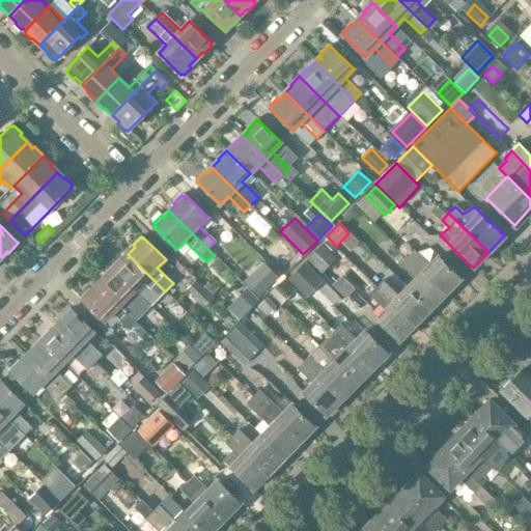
[(278,238),(263,253),(277,266),(291,251),(278,238)]
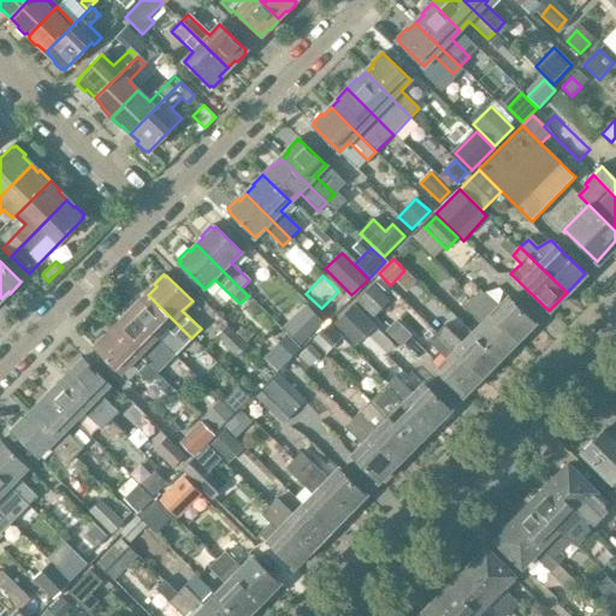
[(373,318),(390,301),(373,285),(356,301),(373,318)]
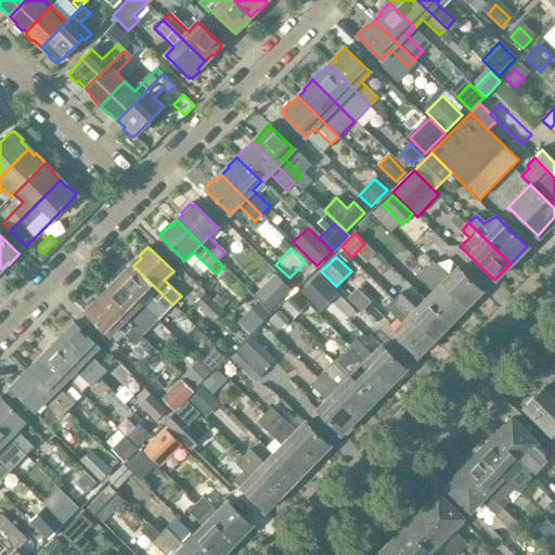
[(481,291),(457,268),(449,278),(433,261),(425,269),(465,307),(472,300),(474,301),(481,294),(480,292),(481,291)]
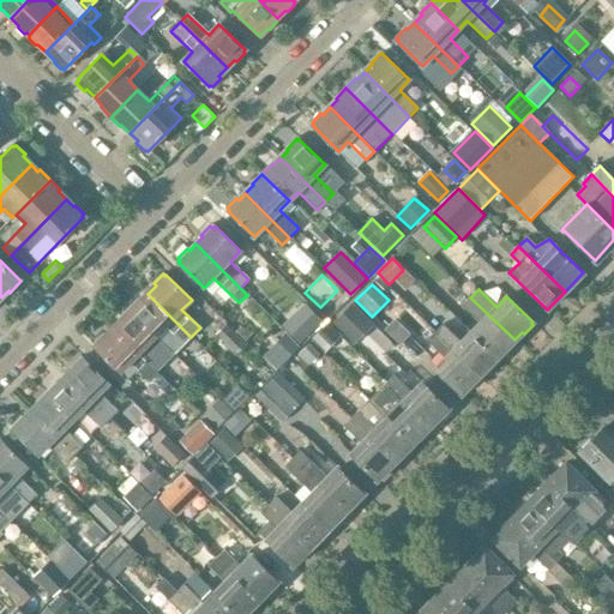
[(148,294),(140,300),(138,299),(128,308),(156,336),(174,354),(191,337),(148,294)]
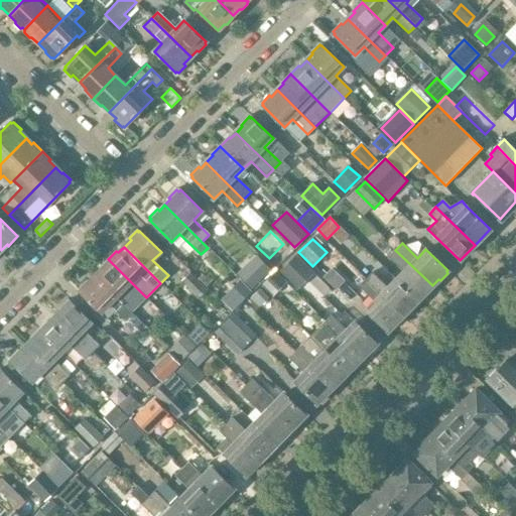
[(432,285),(395,250),(388,257),(403,272),(396,280),(419,302),(427,293),(426,292),(432,285)]
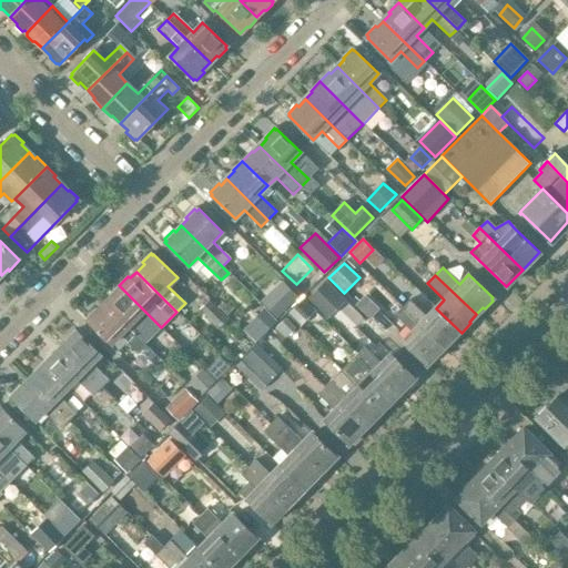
[(255,280),(246,288),(271,312),(280,303),(255,280)]
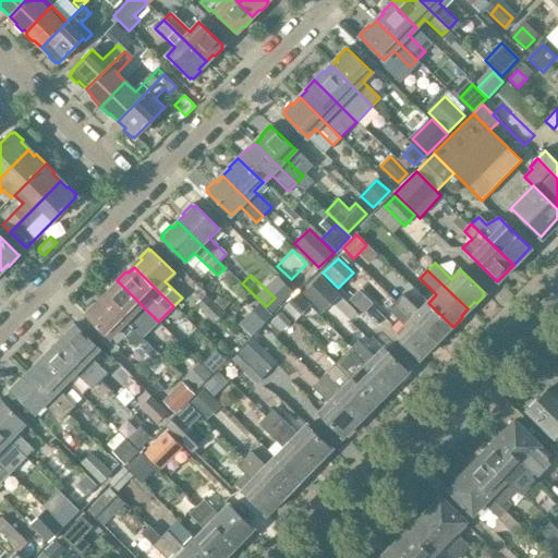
[(339,295),(319,276),(302,294),(322,313),(339,295)]
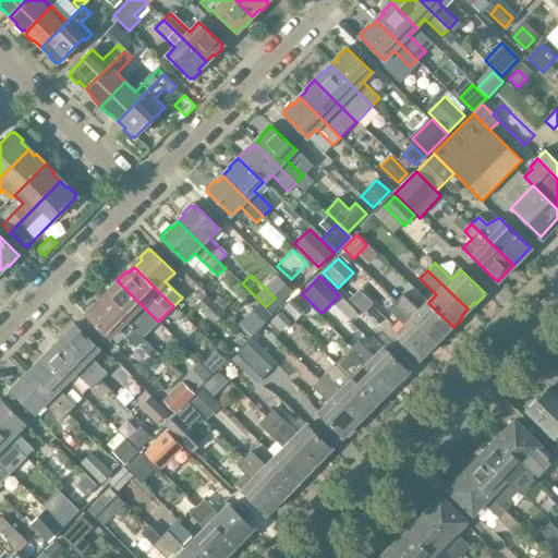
[(158,322),(142,305),(117,280),(107,290),(109,292),(102,299),(142,338),(158,322)]
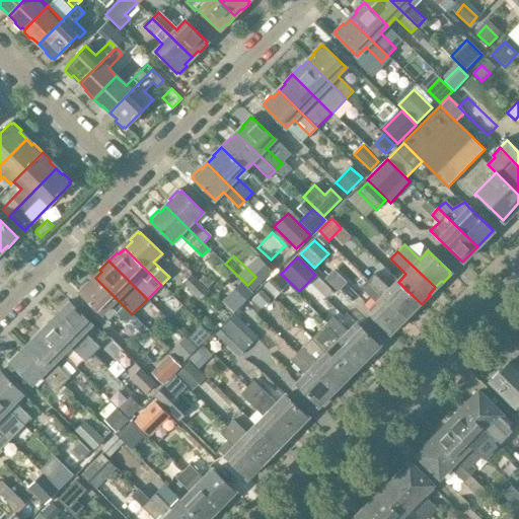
[(274,299),(288,285),(277,275),(263,289),(274,299)]
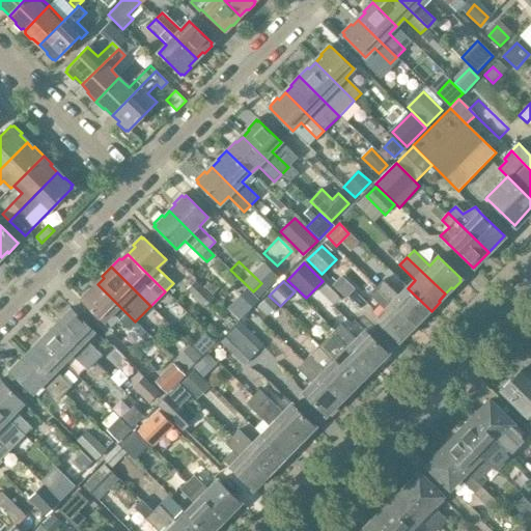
[(431,311),(408,288),(399,297),(384,281),(378,288),(415,325),(421,318),(422,319),(431,311)]
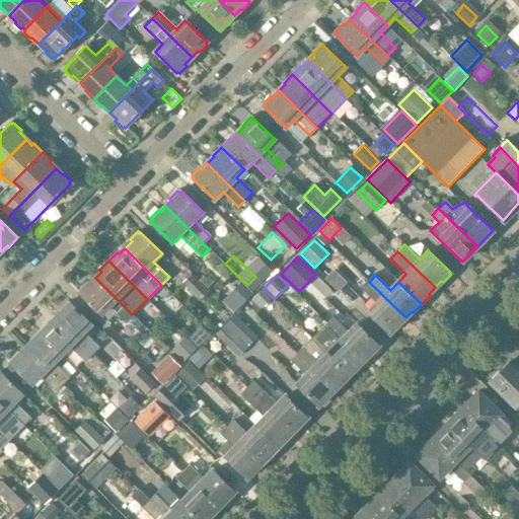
[(209,293),(192,276),(182,284),(201,301),(209,293)]
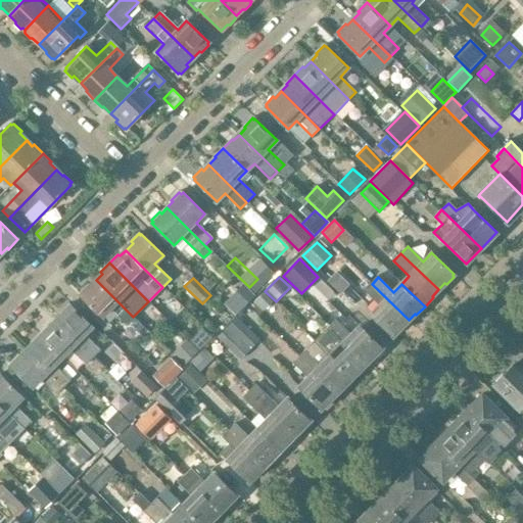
[(133,317),(96,280),(90,286),(88,284),(80,292),(82,294),(81,295),(102,317),(111,308),(127,323),(133,317)]
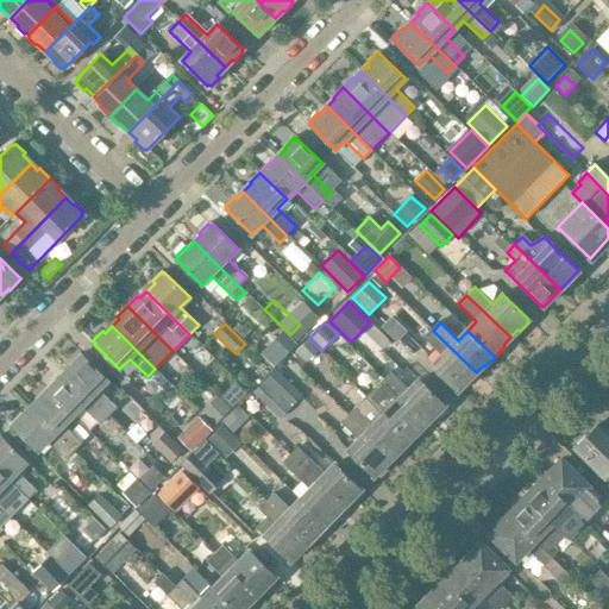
[(476,372),(433,331),(424,339),(441,356),(432,365),(458,390),(459,389),(460,391),(470,382),(468,381),(476,372)]
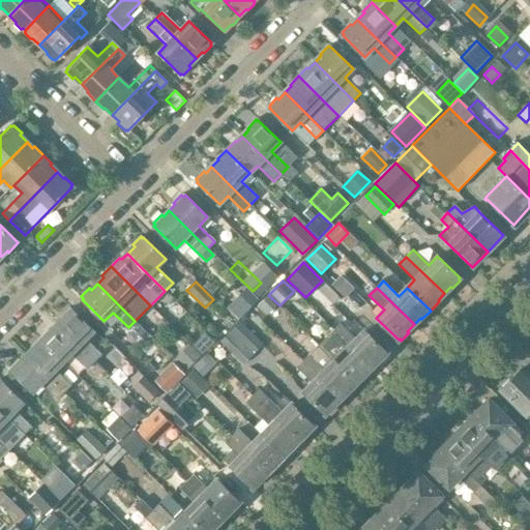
[(238,320),(258,300),(246,289),(227,310),(238,320)]
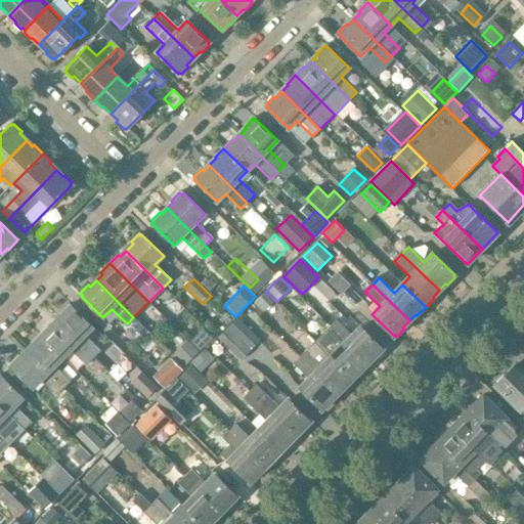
[(264,312),(273,303),(264,294),(255,303),(264,312)]
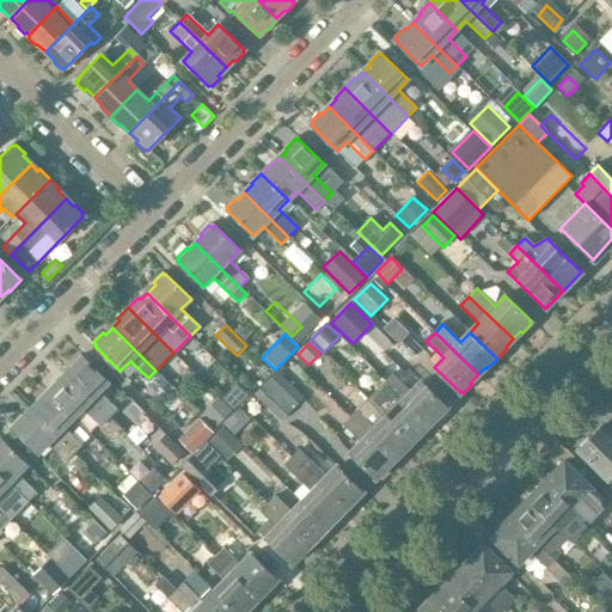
[(99,393),(110,383),(84,356),(83,357),(80,356),(72,365),(74,367),(65,375),(109,420),(117,411),(99,393)]
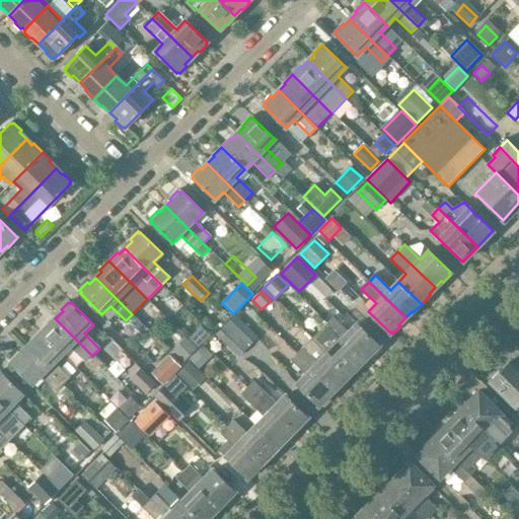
[(257,338),(235,315),(226,324),(248,347),(257,338)]
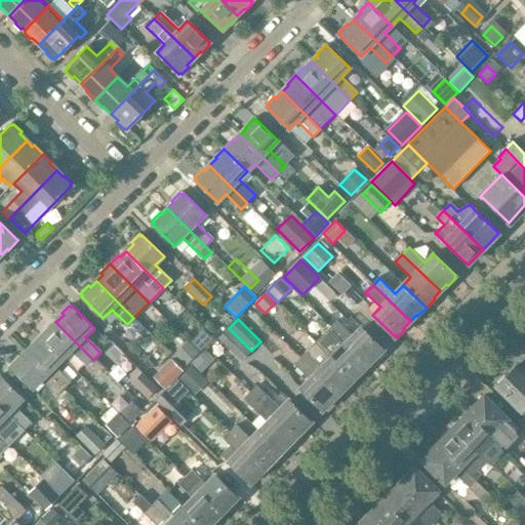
[(384,349),(362,327),(354,335),(337,320),(330,327),(367,364),(374,357),(376,359),(385,351),(382,350),(384,349)]
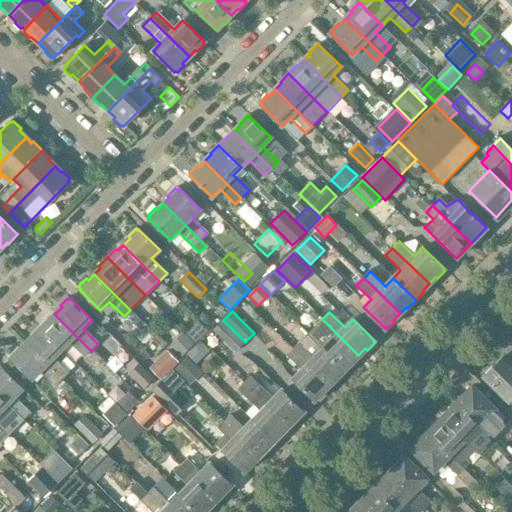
[(91,351),(54,314),(49,320),(47,318),(39,327),(62,350),(70,342),(85,357),(91,351)]
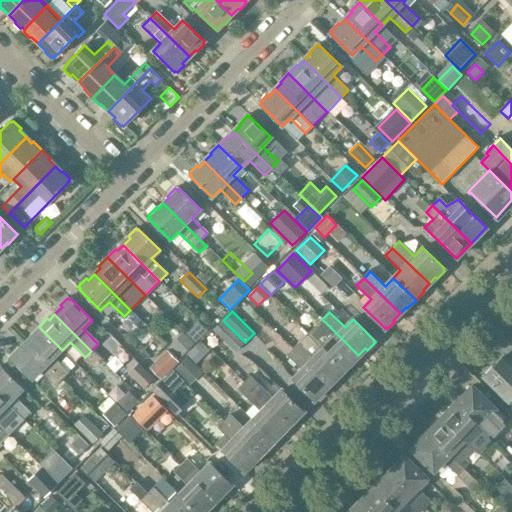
[(358,355),(322,319),(308,334),(346,371),(354,363),(352,361),(358,355)]
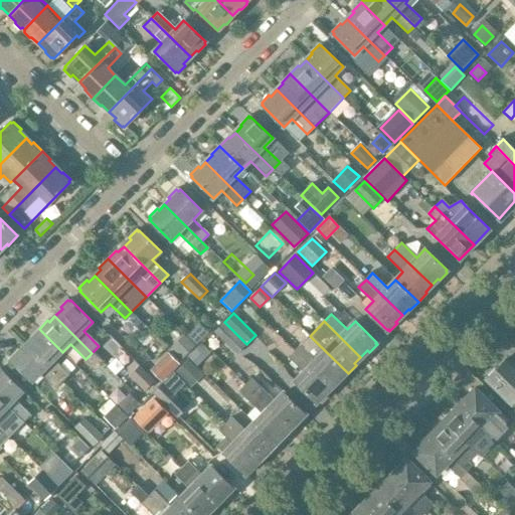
[(196,345),(209,333),(198,322),(186,335),(196,345)]
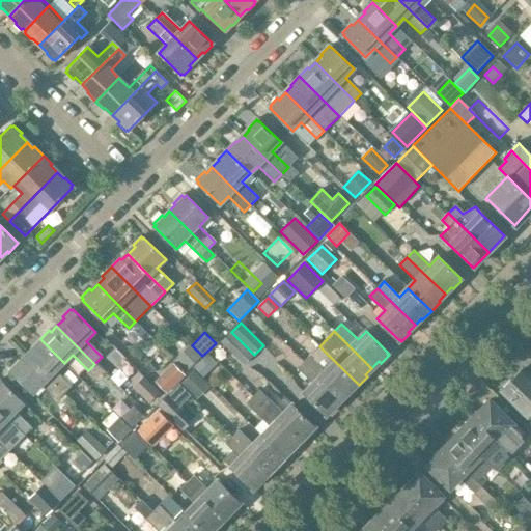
[(253,355),(230,333),(222,342),(245,364),(253,355)]
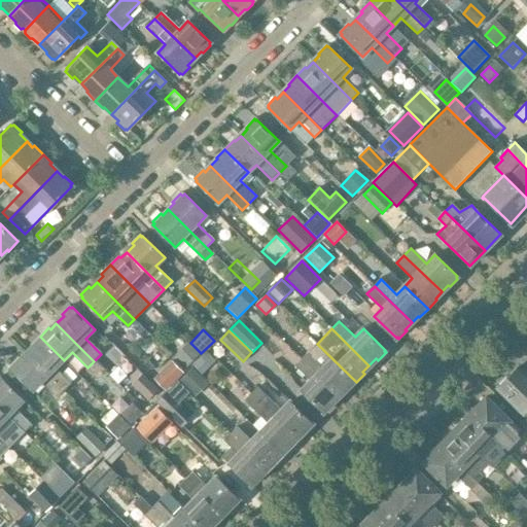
[(57,367),(64,360),(40,337),(32,345),(33,347),(27,353),(64,391),(72,383),(57,367)]
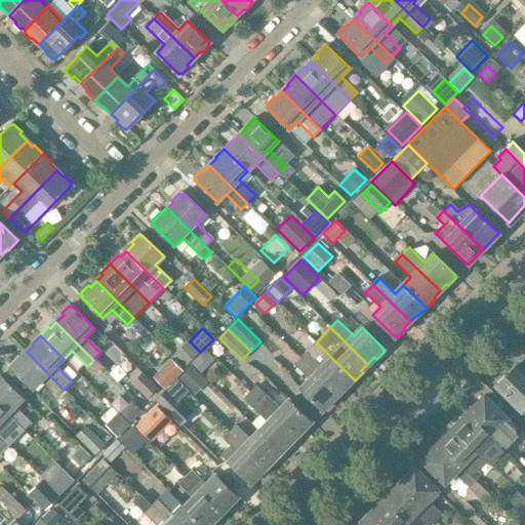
[(355,380),(316,342),(300,357),(338,394),(345,388),(347,390),(355,380)]
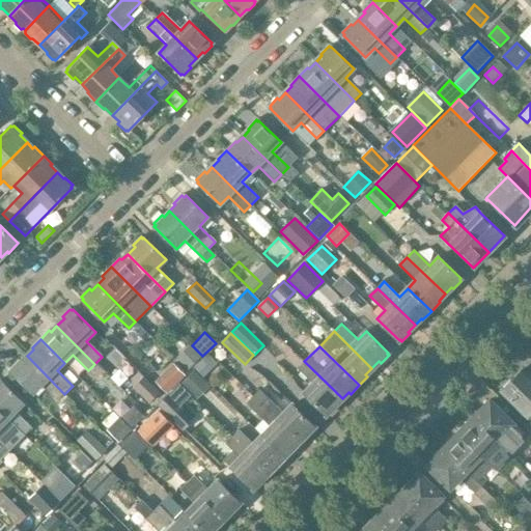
[(188,371),(201,358),(190,347),(177,361),(188,371)]
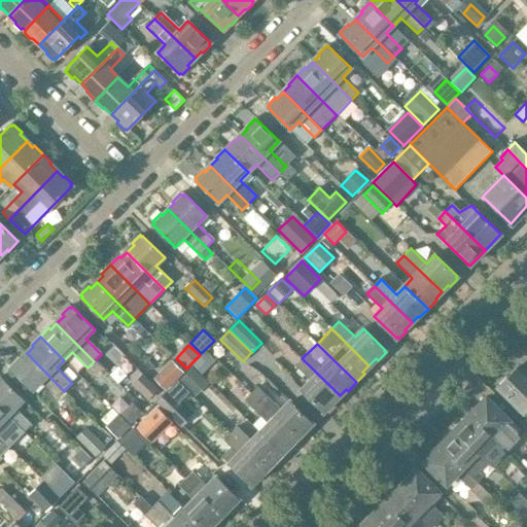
[(202,375),(216,360),(207,351),(192,365),(202,375)]
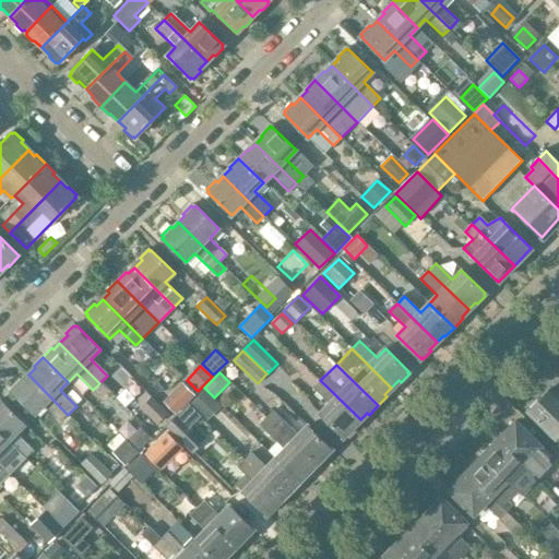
[(68,415),(28,375),(22,382),(20,380),(12,388),(13,390),(13,391),(36,414),(45,405),(61,421),(68,415)]
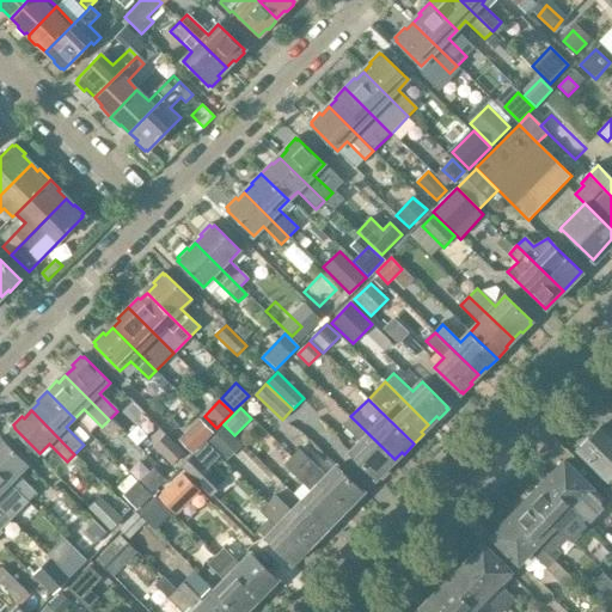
[(395,459),(350,416),(343,424),(361,442),(350,453),(377,477),(378,477),(379,478),(389,469),(386,467),(395,459)]
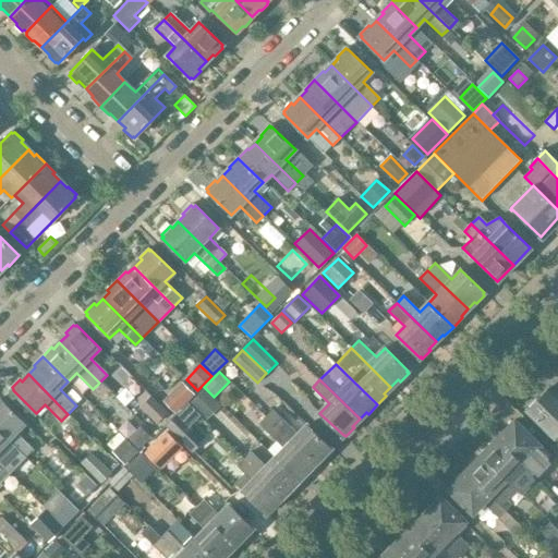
[(164,399),(176,411),(193,393),(181,381),(164,399)]
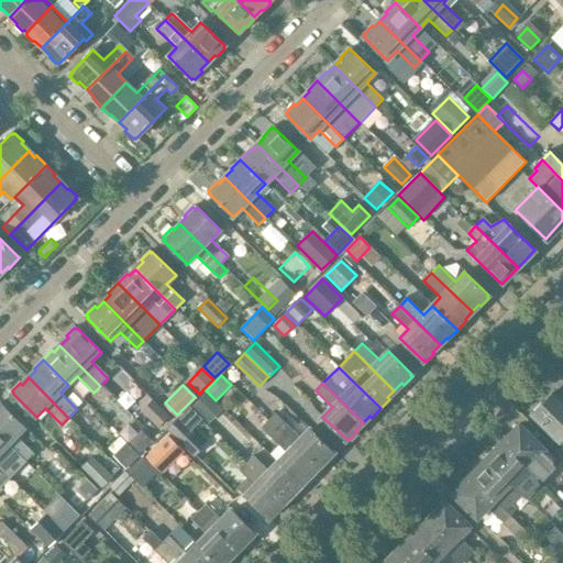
[(562,400),(554,393),(543,404),(541,401),(533,410),(534,412),(532,415),(562,444),(562,448),(559,453),(562,456),(562,400)]
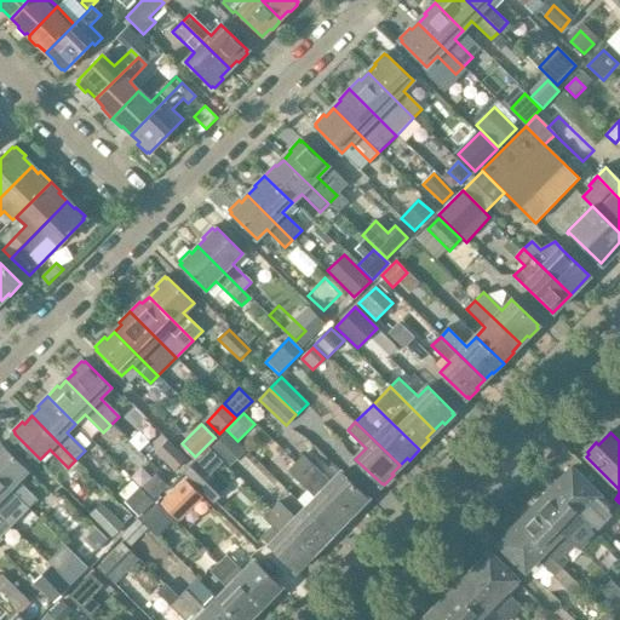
[(245,452),(227,434),(212,449),(229,466),(245,452)]
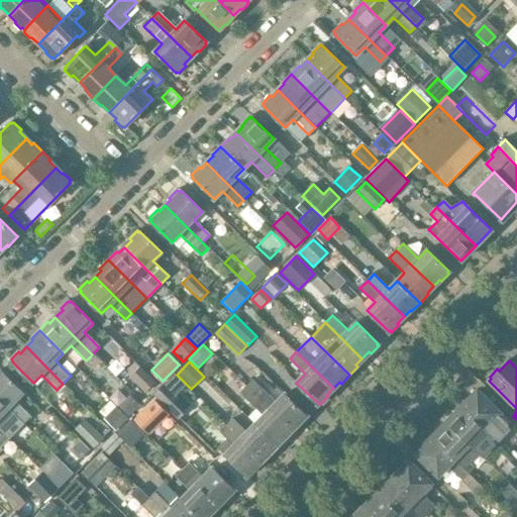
[(154,383),(139,369),(128,380),(143,395),(154,383)]
